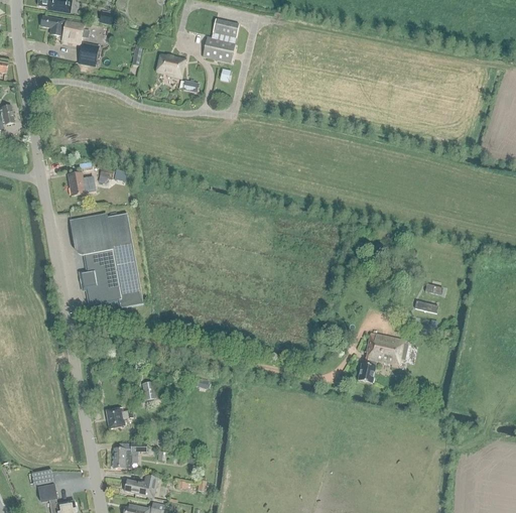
[(37,0),(37,4),(51,6),(51,9),(69,12),(71,0),(37,0)]
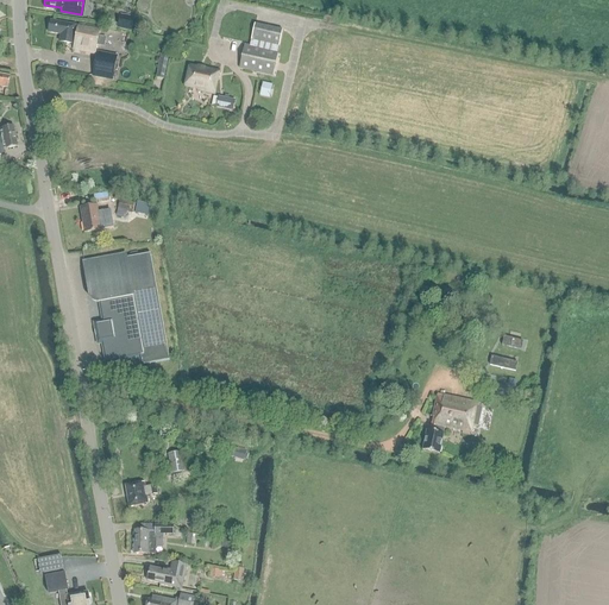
[(119,13),(117,25),(130,29),(133,17),(119,13)]
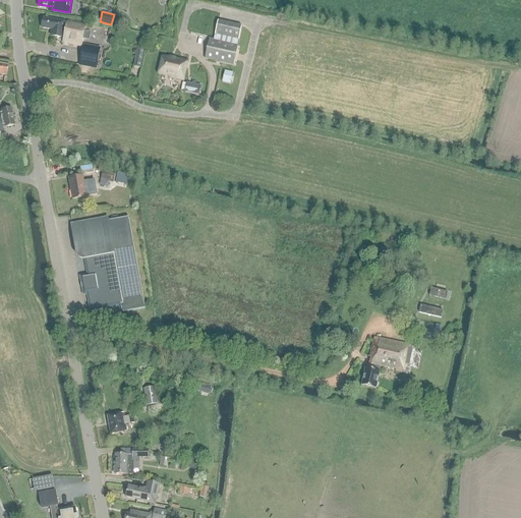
[(63,36),(62,40),(80,43),(84,20),(66,17),(65,19),(43,15),(41,25),(51,27),(50,33),(63,36)]
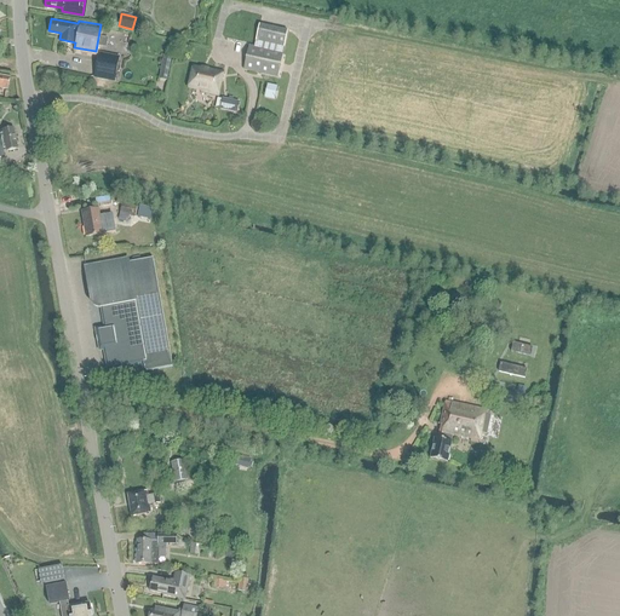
[(282,42),(286,26),(257,19),(253,36),(282,42)]
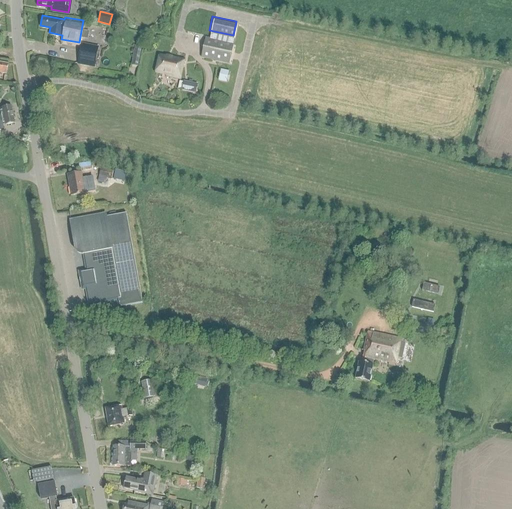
[(204,33),(200,52),(227,58),(231,39),(204,33)]
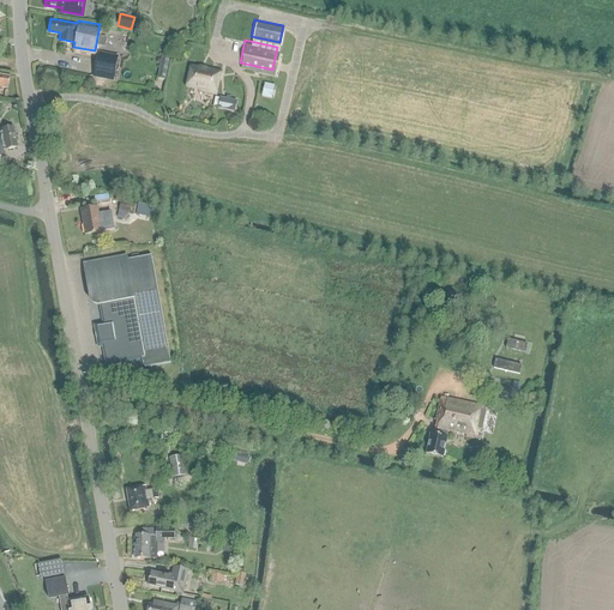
[(170,53),(162,52),(157,76),(166,77),(170,53)]
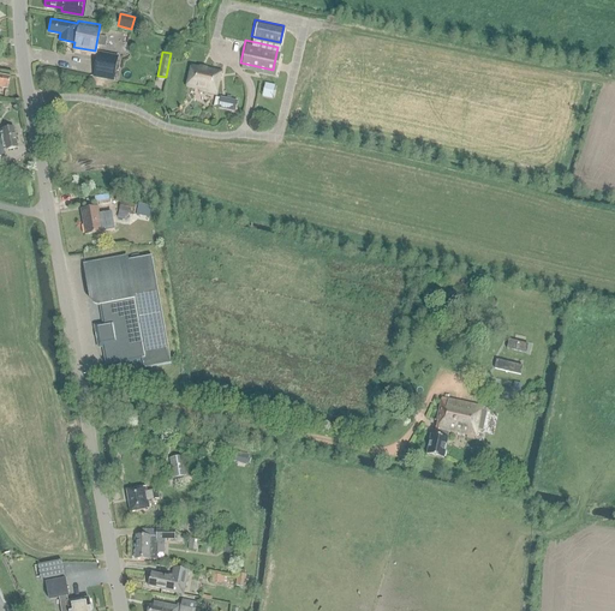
[(96,55),(93,72),(112,76),(114,59),(96,55)]
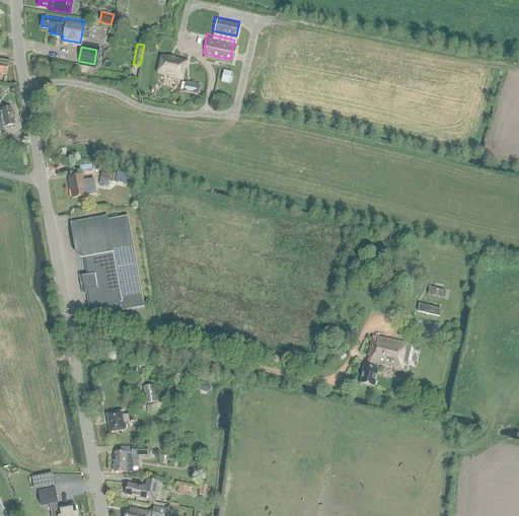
[(166,72),(166,73),(181,77),(187,57),(173,54),(173,56),(160,53),(156,70),(166,72)]
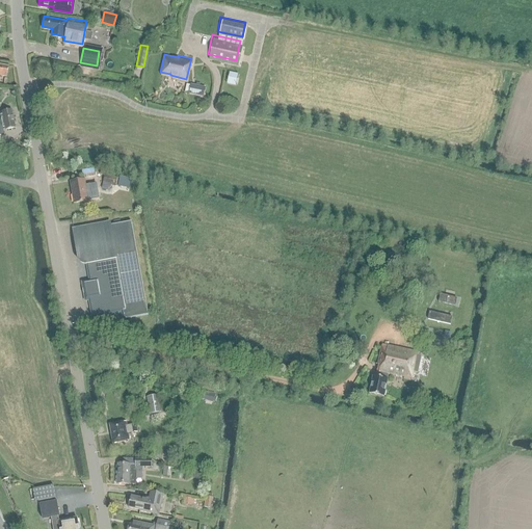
[(228,81),(237,83),(239,71),(230,70),(228,81)]
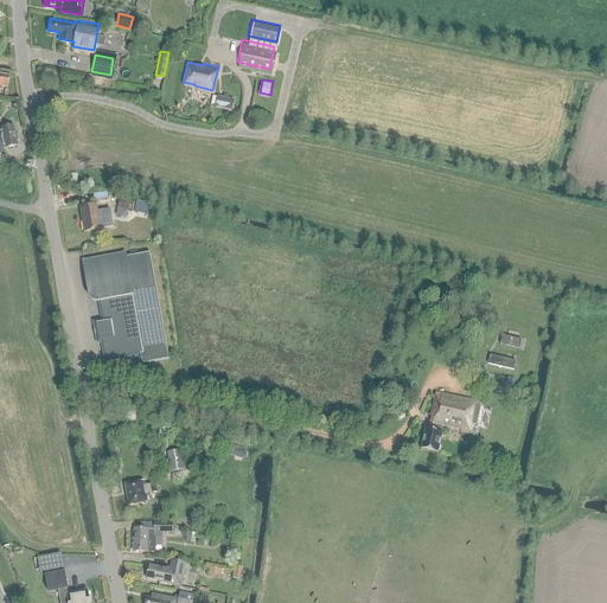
[(218,92),(216,102),(232,106),(234,97),(218,92)]
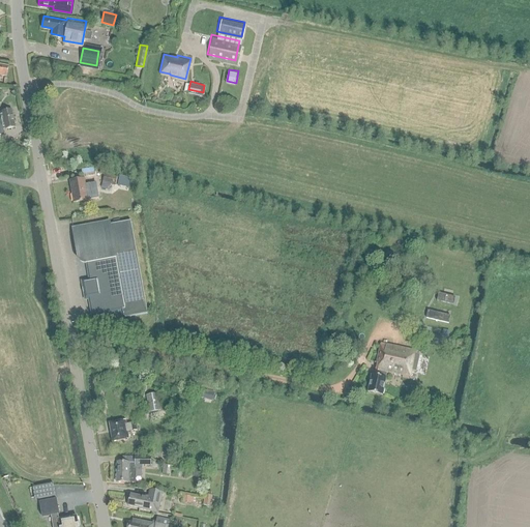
[(0,110),(0,132),(3,132),(2,125),(5,124),(5,127),(13,126),(10,108),(0,110)]
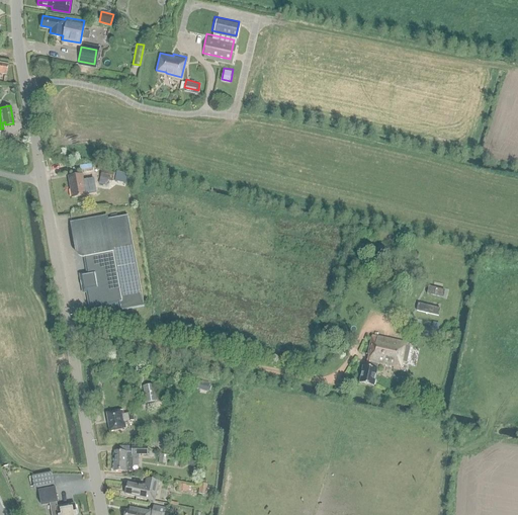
[(101,168),(98,181),(106,183),(107,177),(110,178),(112,170),(101,168)]
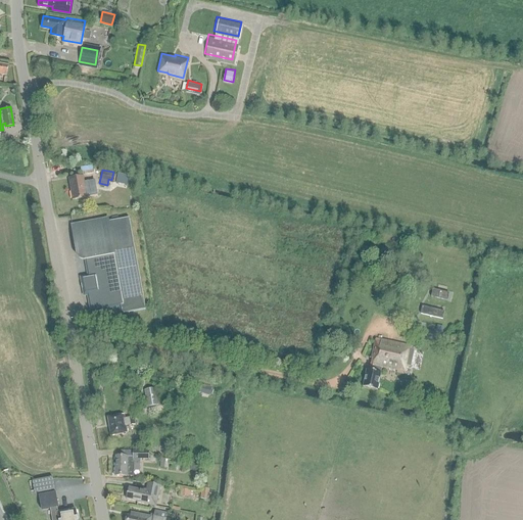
[(68,177),(73,197),(87,194),(83,174),(68,177)]
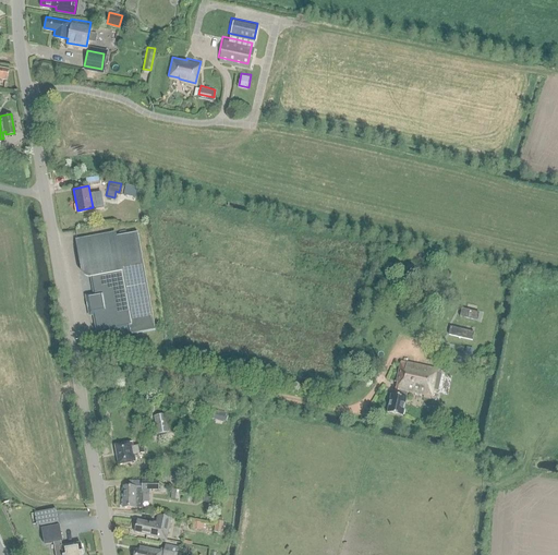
[(116,233),(116,230),(75,237),(81,272),(82,273),(85,276),(88,277),(93,276),(95,292),(87,293),(89,312),(94,311),(97,328),(128,323),(130,332),(155,327),(138,229),(116,233)]
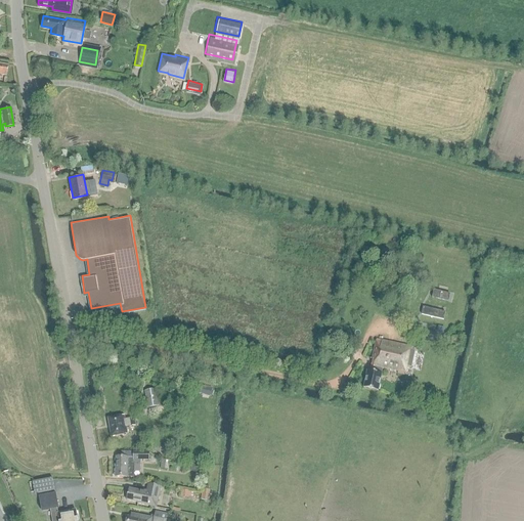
[(433,287),(432,295),(448,299),(449,291),(433,287)]
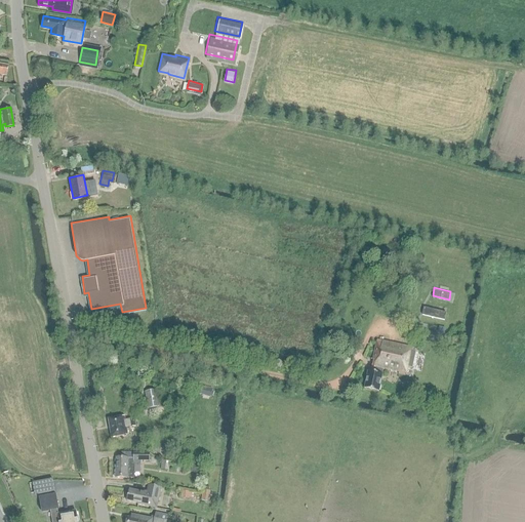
[(421,313),(444,318),(446,310),(423,305),(421,313)]
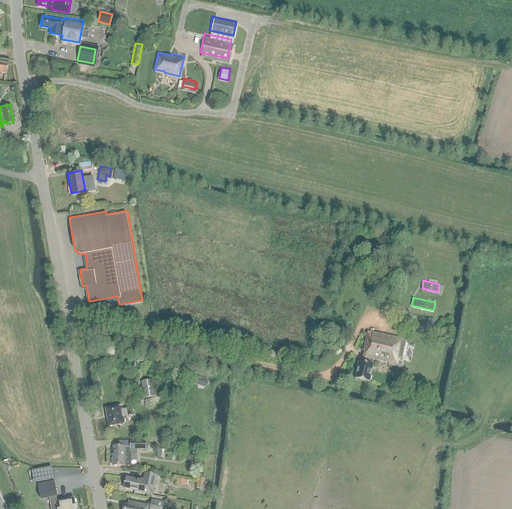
[(409,320),(407,327),(425,331),(426,324),(409,320)]
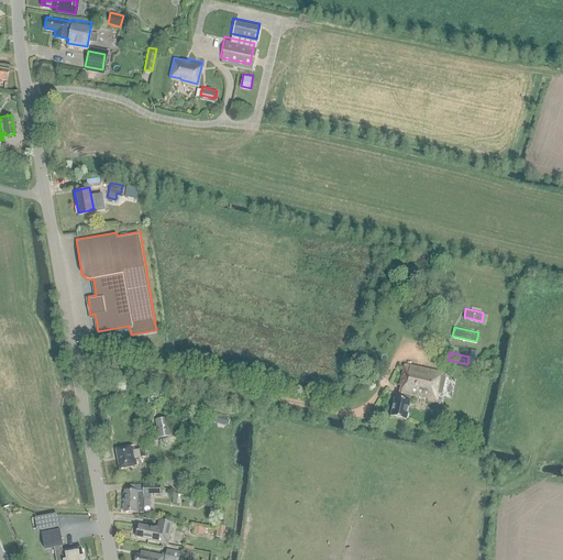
[(442,392),(446,373),(442,372),(403,363),(396,396),(394,396),(389,415),(405,418),(409,395),(433,401),(435,392),(438,392),(438,391),(442,392)]
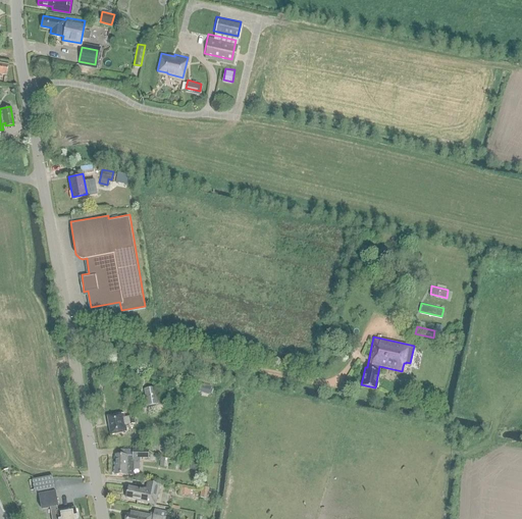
[(200,381),(198,388),(209,392),(211,384),(200,381)]
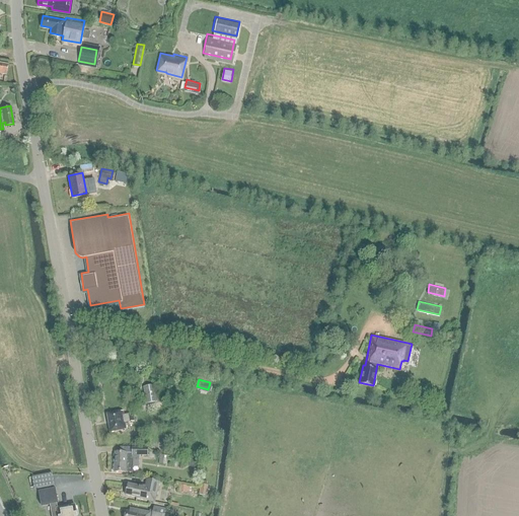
[(153,382),(146,383),(142,384),(145,400),(156,398),(153,382)]
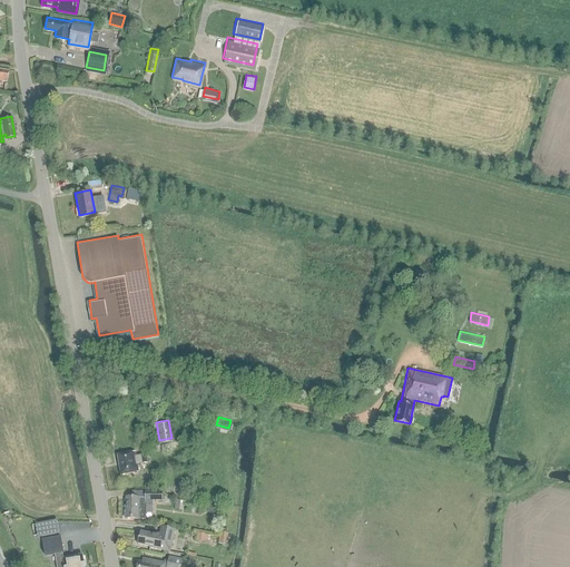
[(137,462),(145,460),(146,460),(145,451),(135,453),(134,449),(116,452),(119,473),(138,470),(137,462)]
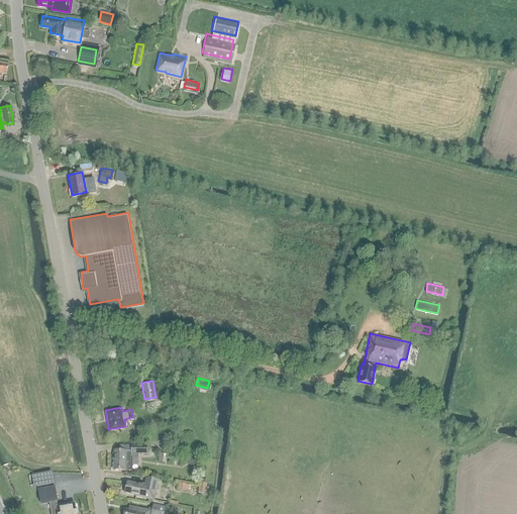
[(147,443),(131,442),(131,449),(126,449),(126,448),(113,447),(113,469),(125,469),(125,468),(132,469),(132,463),(138,464),(138,451),(146,451),(147,443)]
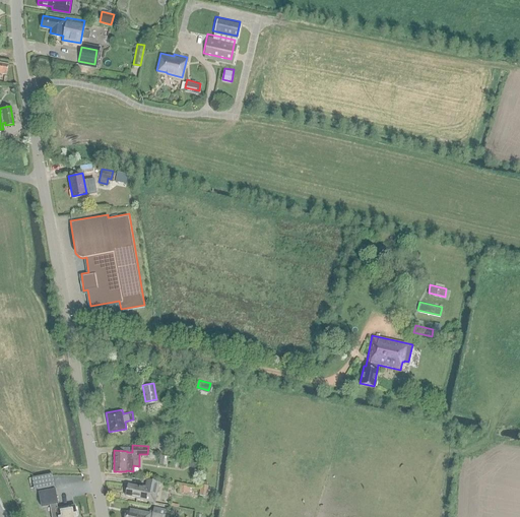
[(54,483),(52,472),(31,475),(35,488),(54,483)]
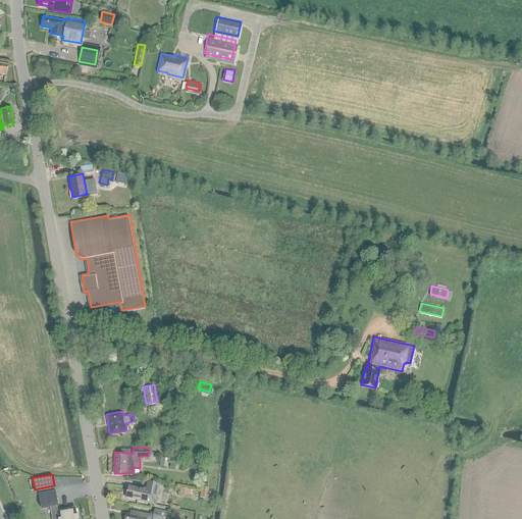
[(140,485),(140,486),(128,483),(125,496),(137,499),(137,500),(156,504),(160,482),(147,479),(146,486),(140,485)]
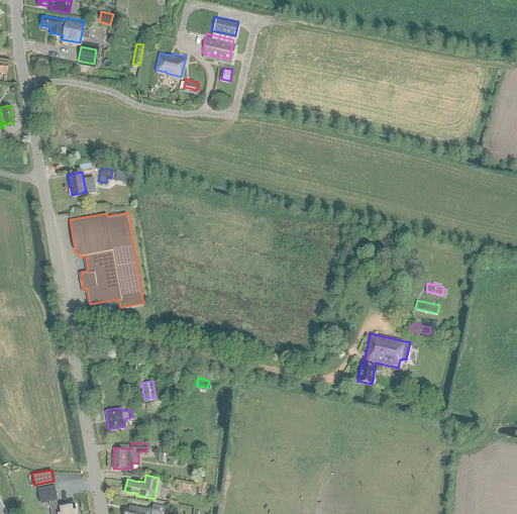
[(174,480),(174,488),(191,489),(191,481),(174,480)]
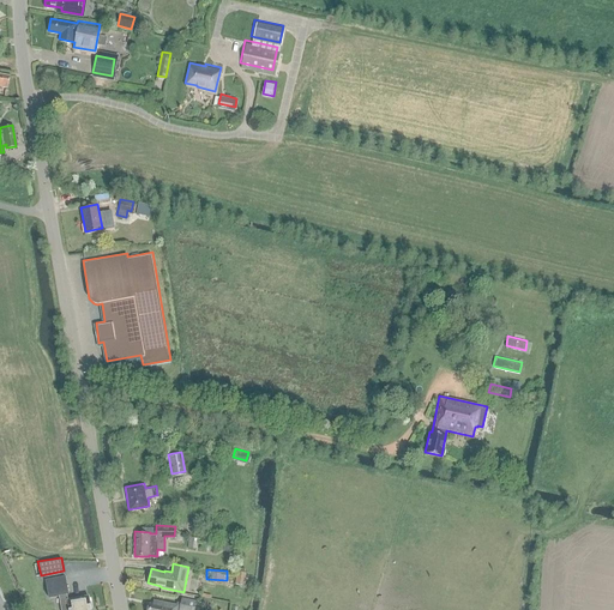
[(236,569),(234,581),(244,583),(246,571),(236,569)]
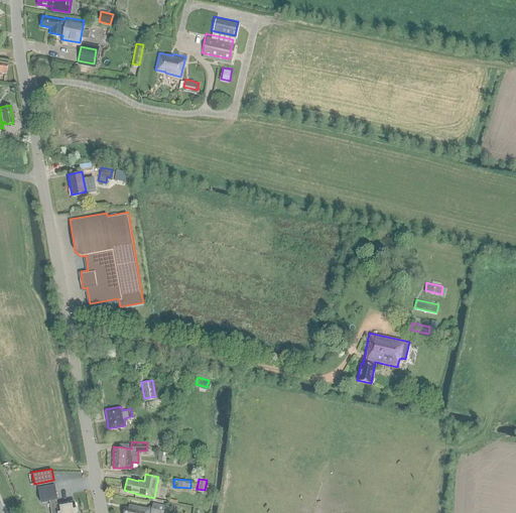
[(51,512),(77,512),(75,500),(57,503),(56,498),(54,483),(38,486),(41,501),(49,499),(51,512)]
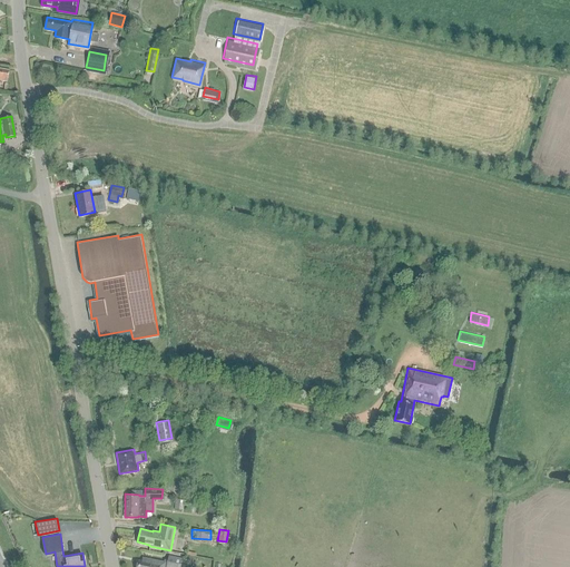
[(179,566),(183,556),(168,554),(166,566),(168,566),(179,566)]
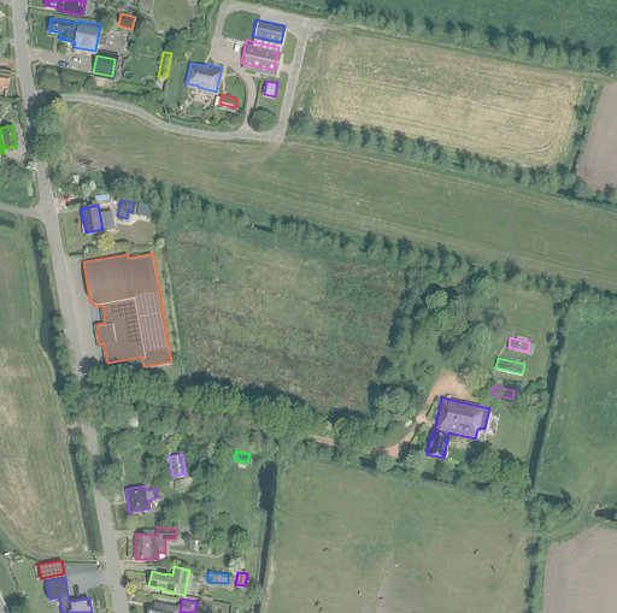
[(177,612),(180,606),(154,600),(153,605),(150,603),(147,612),(177,612)]
